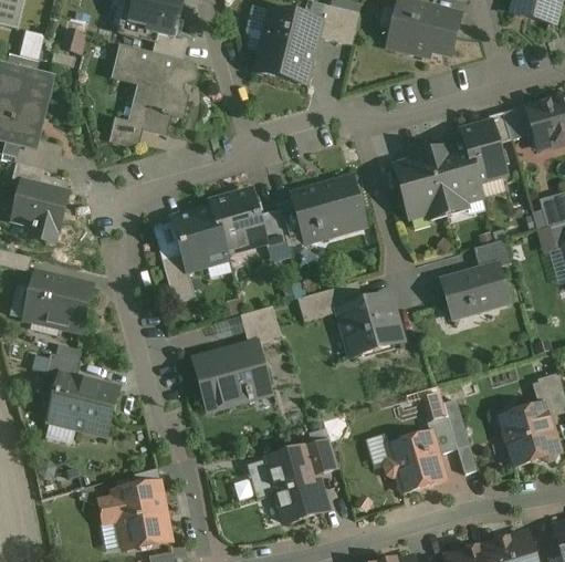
[(0,23),(14,28),(13,29),(17,29),(19,21),(12,20),(17,0),(0,0),(0,23)]
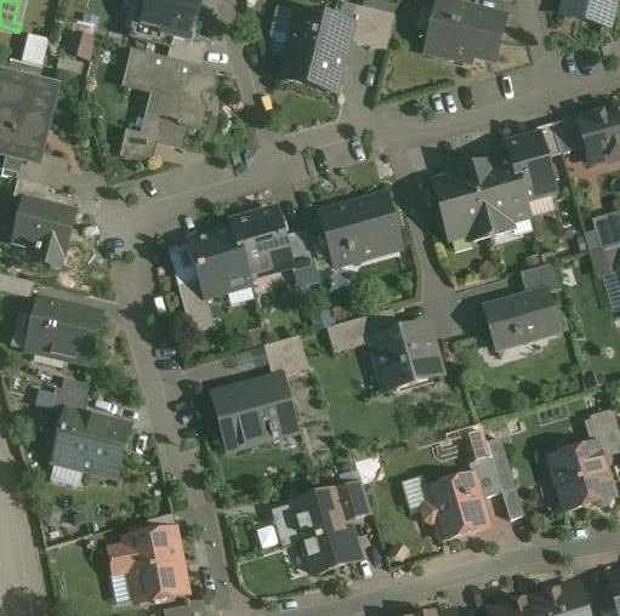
[(144,0),(137,34),(170,43),(166,57),(199,66),(205,43),(187,38),(197,3),(187,0),(144,0)]
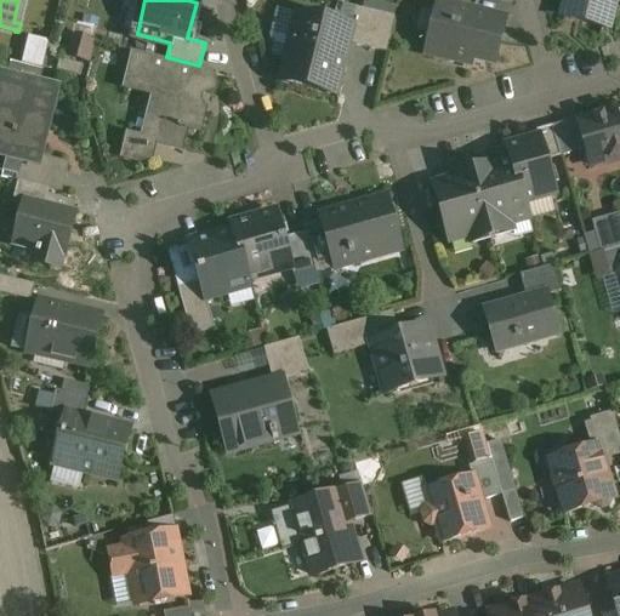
[(458,5),(439,0),(438,1),(426,50),(467,60),(470,53),(491,58),(502,16),(458,5)]
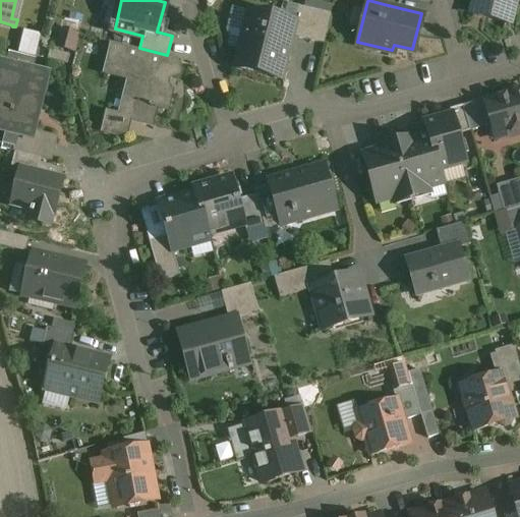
[(472,0),(470,11),(509,20),(513,0),(472,0)]
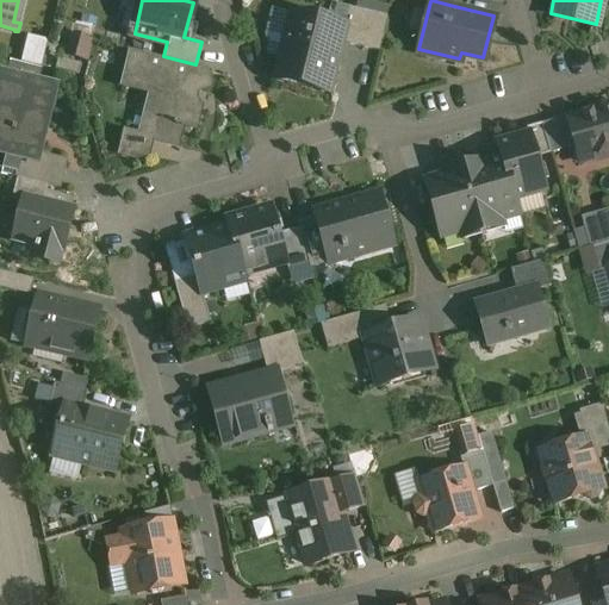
[(386,14),(354,6),(346,41),(377,49),(386,14)]
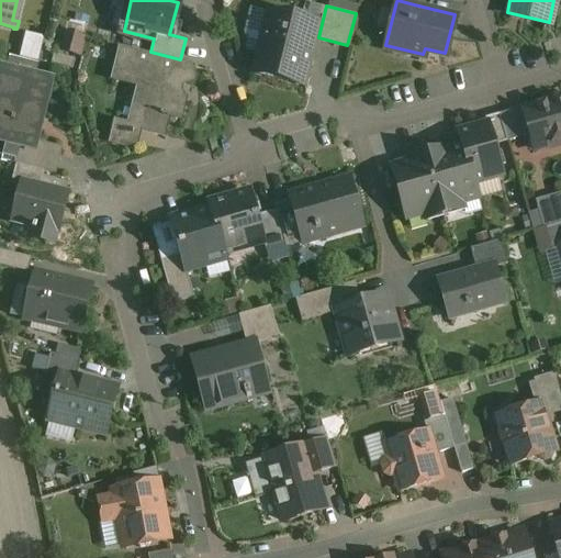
[(317,21),(267,9),(251,70),(302,82),(317,21)]
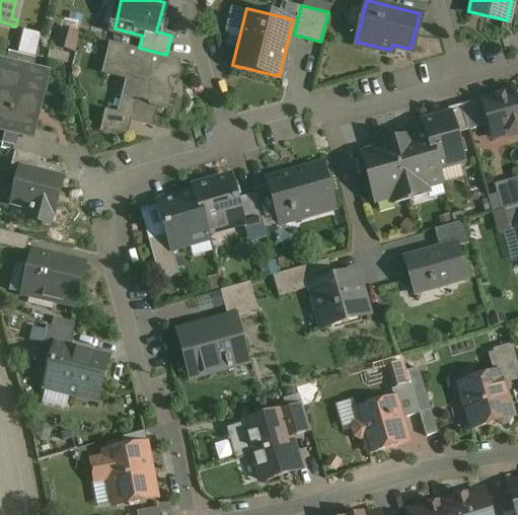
[(14,52),(33,56),(40,29),(20,24),(14,52)]
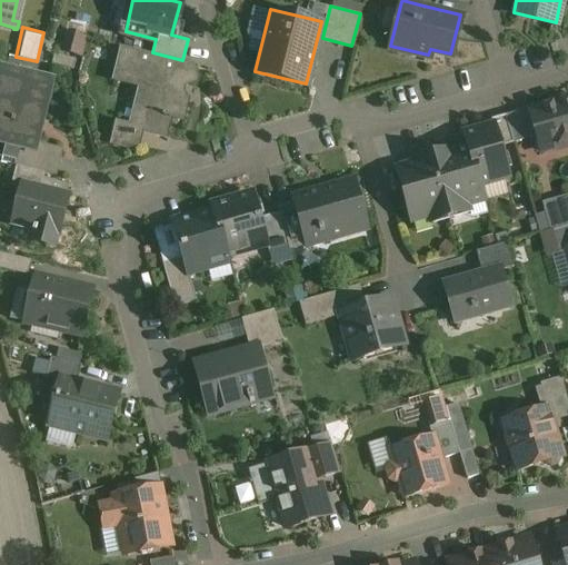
[(152,52),(120,45),(112,77),(143,85),(133,125),(116,120),(110,141),(125,145),(138,141),(140,128),(165,134),(169,115),(182,118),(187,97),(182,91),(178,90),(180,81),(185,82),(195,79),(196,75),(192,62),(182,60),(152,52)]
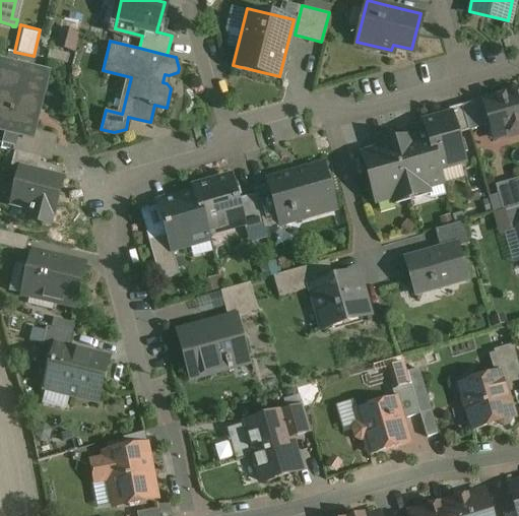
[(45,71),(0,59),(0,125),(18,130),(29,133),(29,131),(45,71)]
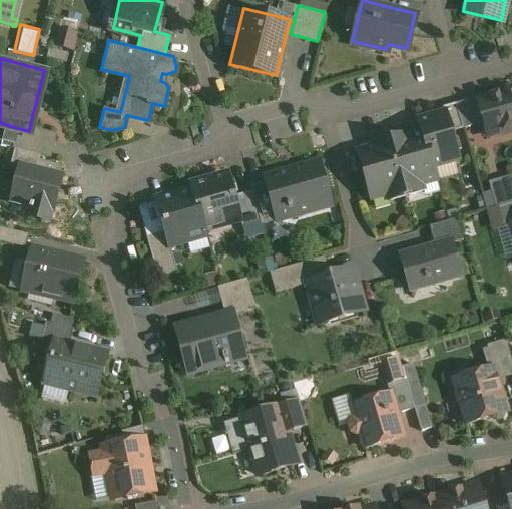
[(495,92),(476,97),(483,121),(484,124),(496,121),(500,132),(511,128),(511,86),(506,89),(502,86),(497,88),(495,92)]
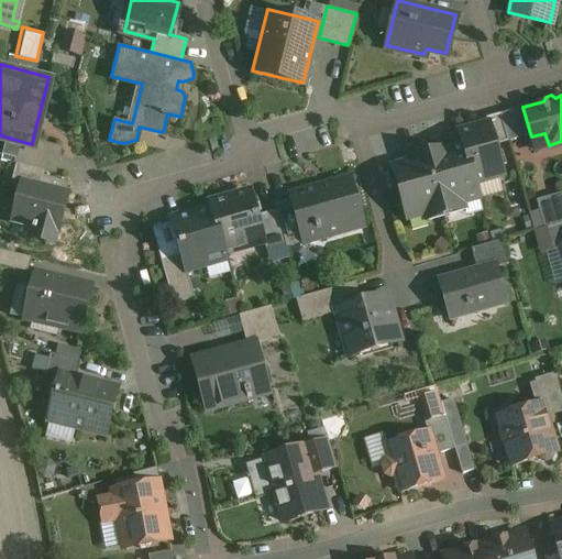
[(506,140),(530,133),(522,107),(522,106),(498,112),(506,140)]
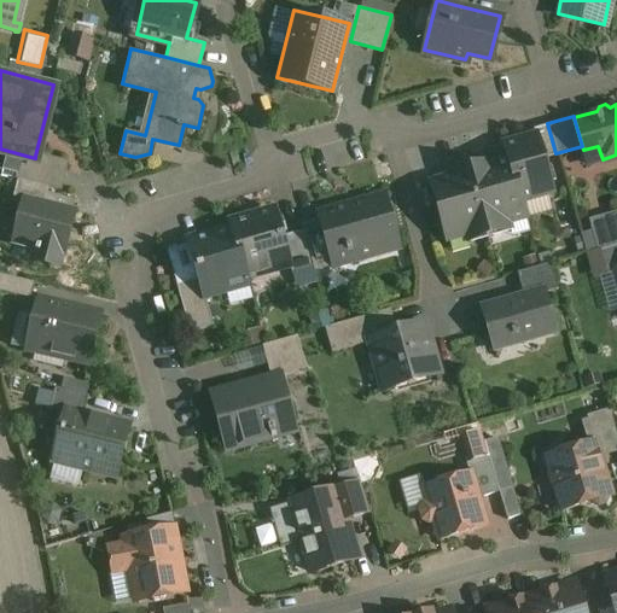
[(547,123),(533,127),(534,133),(535,133),(542,157),(556,153),(547,123)]
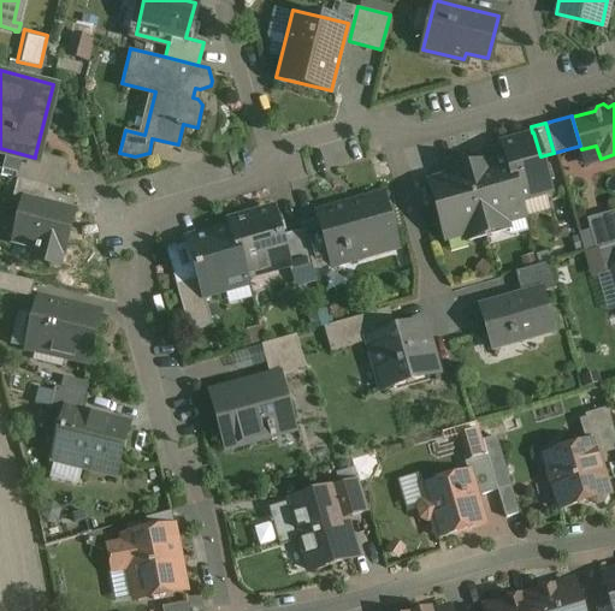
[(532,132),(501,141),(504,158),(506,156),(518,199),(519,199),(549,190),(540,156),(533,132),(532,132)]
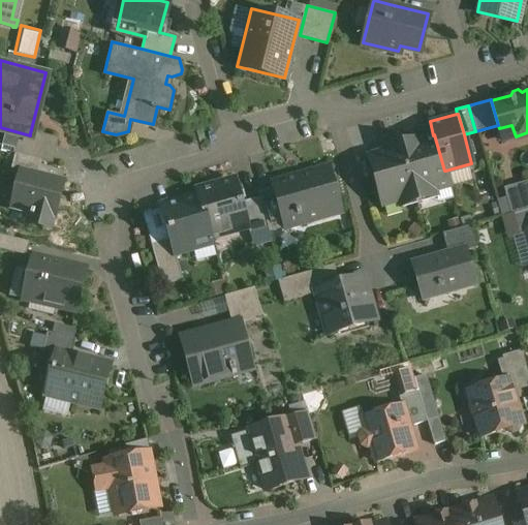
[(53,139),(30,133),(30,135),(19,132),(14,152),(39,158),(48,160),(53,139)]
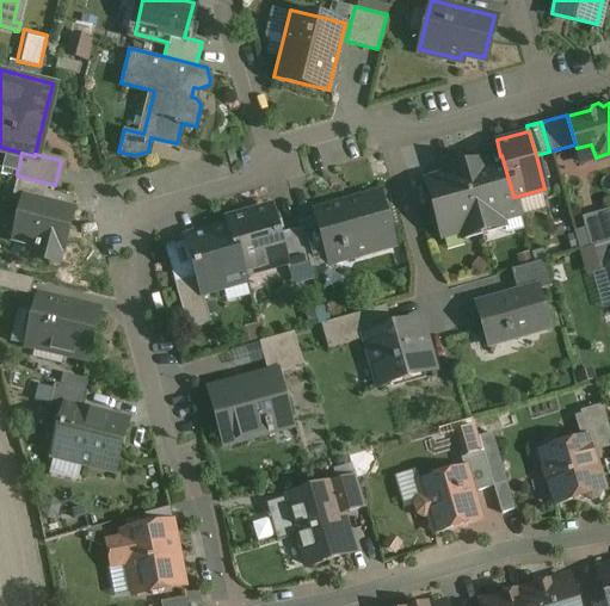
[(478,160),(450,168),(450,171),(424,178),(441,235),(462,229),(461,224),(476,220),(479,230),(503,224),(501,217),(519,212),(515,197),(513,197),(501,155),(500,156),(478,162),(478,160)]
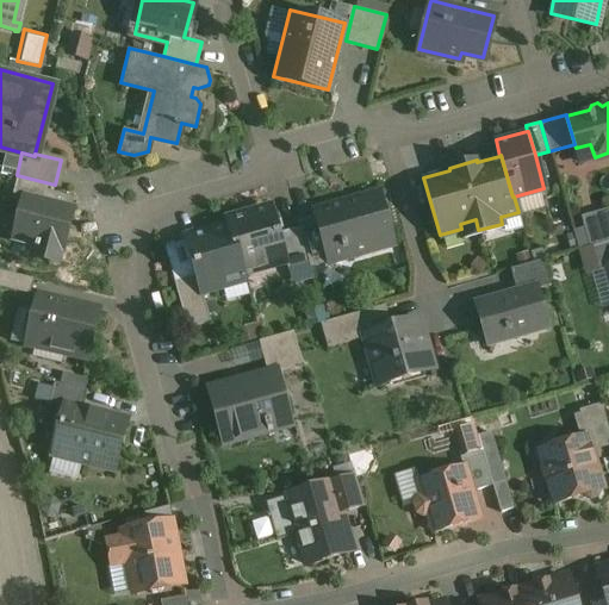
[(17,175),(16,174),(11,192),(23,195),(41,199),(45,182),(17,175)]
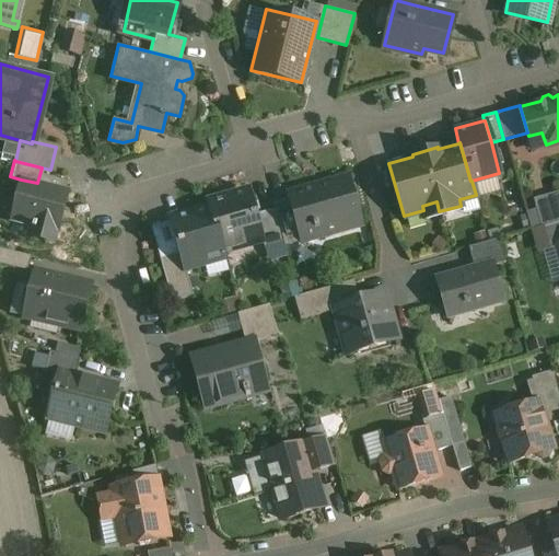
[(346,175),(288,192),(289,196),(298,230),(313,226),(315,234),(359,222),(346,175)]
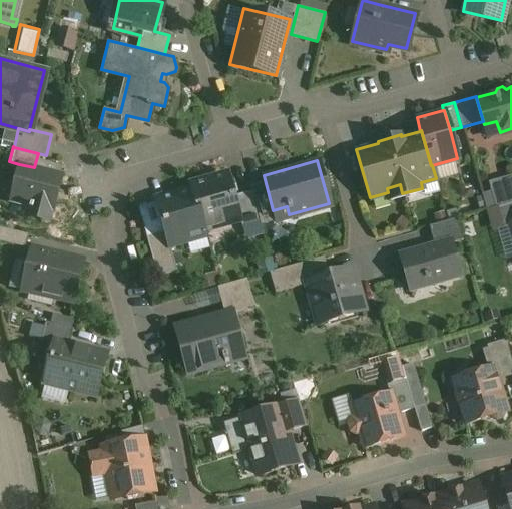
[(34,167),(19,164),(10,197),(28,202),(26,214),(47,219),(50,207),(51,208),(60,174),(34,167)]
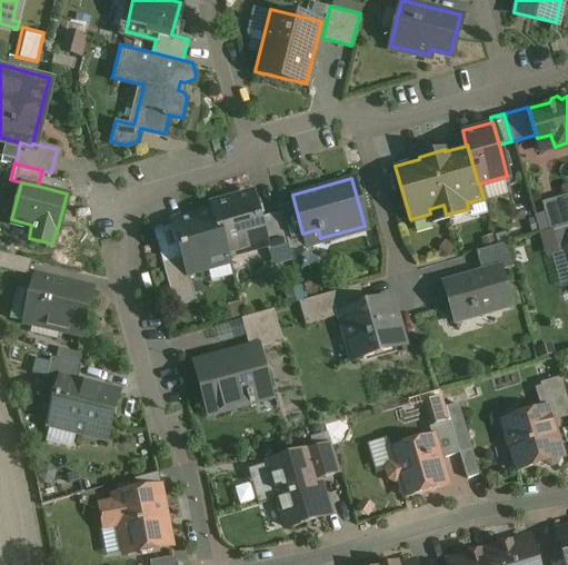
[(251,190),(209,201),(211,208),(212,208),(225,254),(226,254),(265,243),(266,243),(259,216),(251,190)]
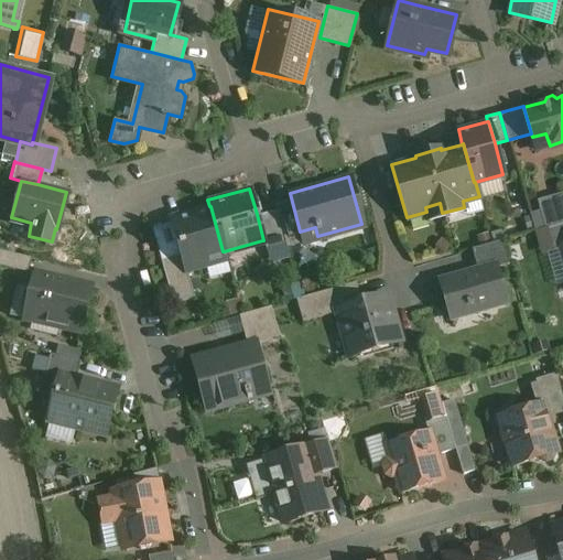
[(562,191),(536,198),(543,226),(544,226),(562,221),(562,191)]
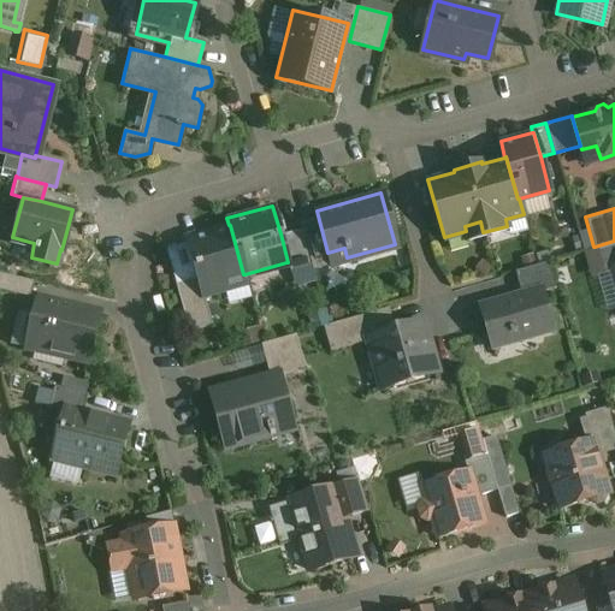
[(318,215),(299,220),(300,227),(311,262),(312,268),(326,264),(324,254),(327,253),(318,215)]
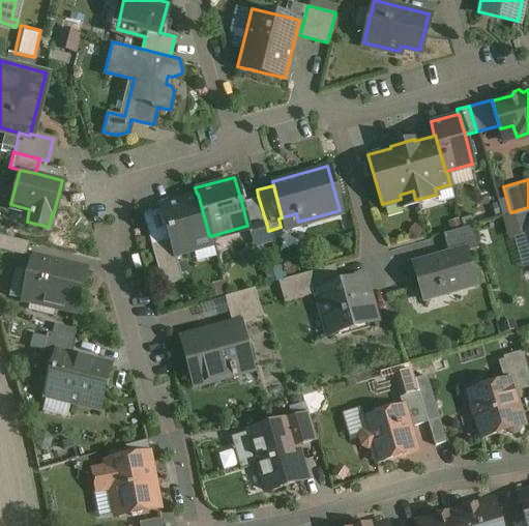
[(197,194),(159,204),(169,237),(173,253),(174,253),(212,242),(210,236),(209,236),(198,194),(197,194)]
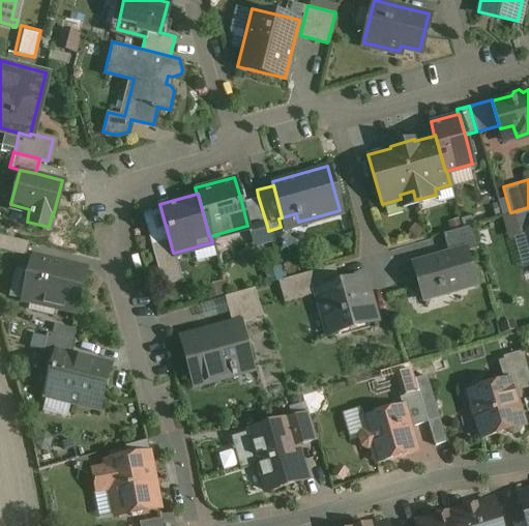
[(258,196),(241,201),(247,226),(246,226),(248,232),(267,226),(258,196)]
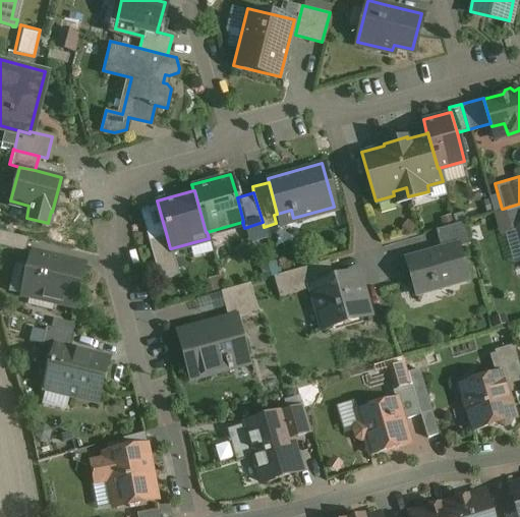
[(519,204),(503,209),(509,229),(519,227),(519,225),(519,204)]
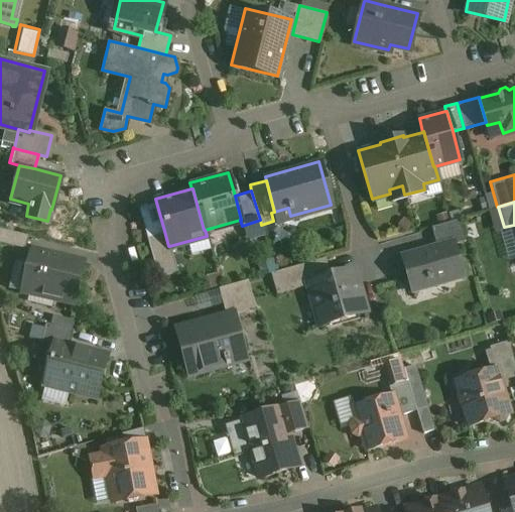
[(459,218),(430,226),(435,245),(453,241),(453,243),(465,240),(459,218)]
